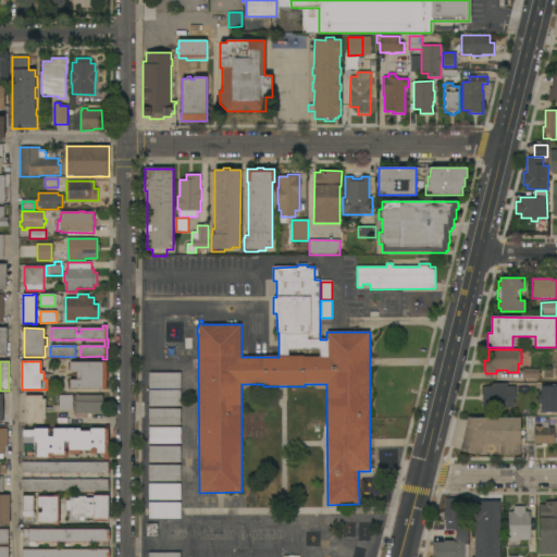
[(107,390),(70,390),(71,380),(76,380),(76,372),(70,372),(70,362),(107,362),(107,390)]
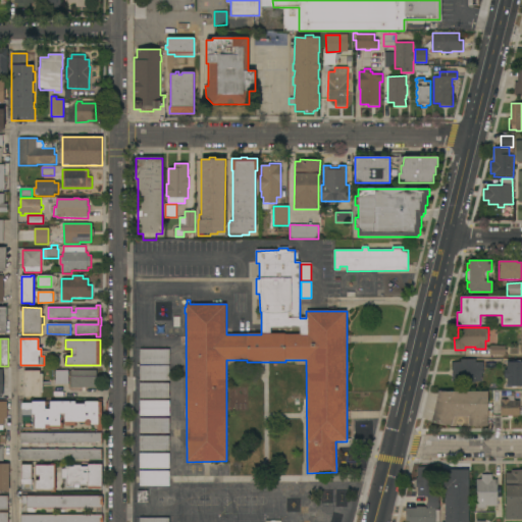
[(506,346),(506,355),(490,355),(490,346),(506,346)]
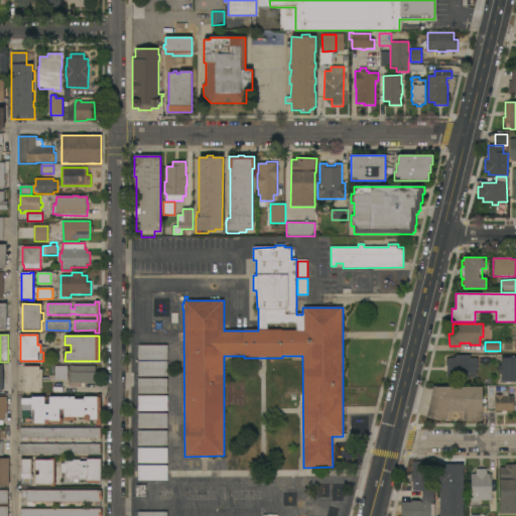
[(138,360),(138,345),(167,346),(167,360),(138,360)]
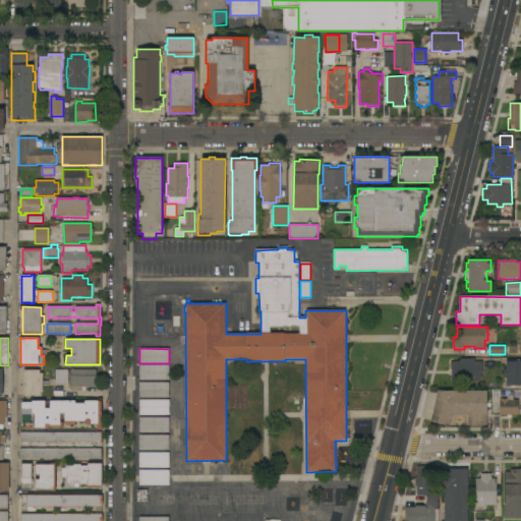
[(460,362),(460,358),(475,359),(475,361),(482,361),(482,373),(481,373),(481,382),(474,382),(456,382),(456,381),(451,381),(452,362),(460,362)]
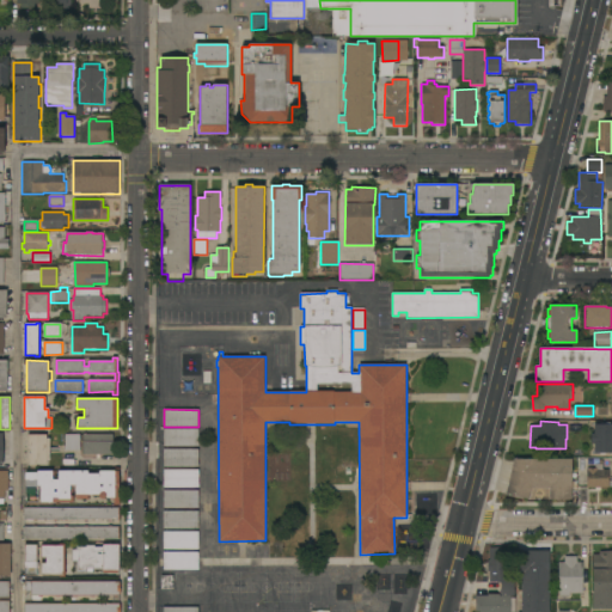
[(611,454),(606,454),(606,456),(599,456),(599,454),(594,454),(594,444),(592,444),(592,434),(594,434),(594,424),(601,424),(601,423),(610,423),(610,424),(611,424),(611,454)]
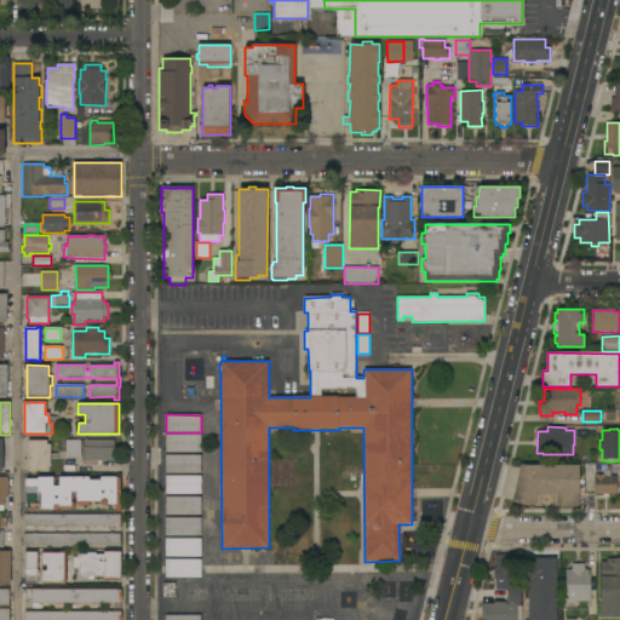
[(166,452),(166,435),(201,435),(201,452),(166,452)]
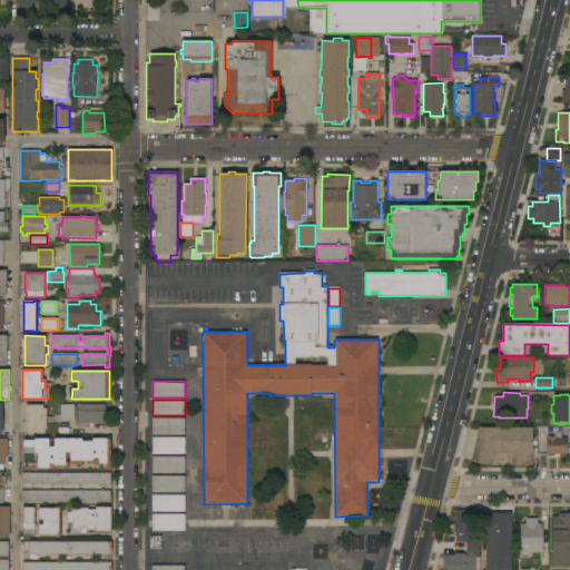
[(75,420),(60,420),(60,404),(75,405),(75,420)]
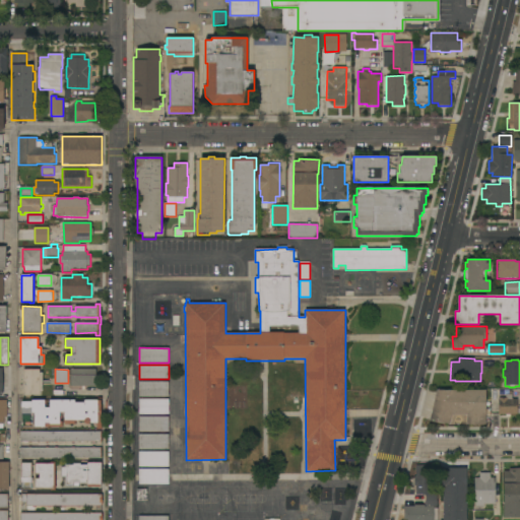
[(96,369),(96,386),(70,386),(70,369),(96,369)]
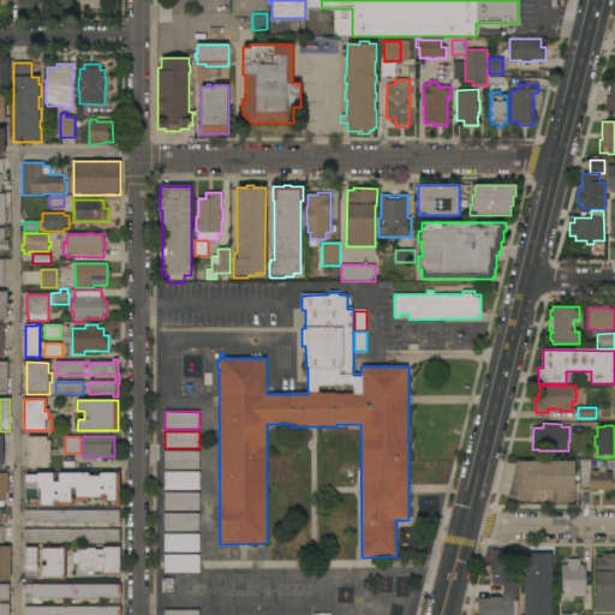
[(28,437),(47,437),(47,441),(51,441),(51,463),(47,463),(47,467),(29,467),(28,437)]
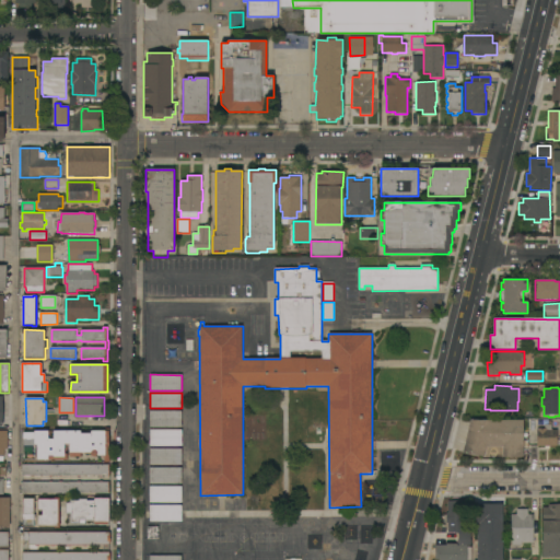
[(182,411),(182,427),(150,427),(150,411),(182,411)]
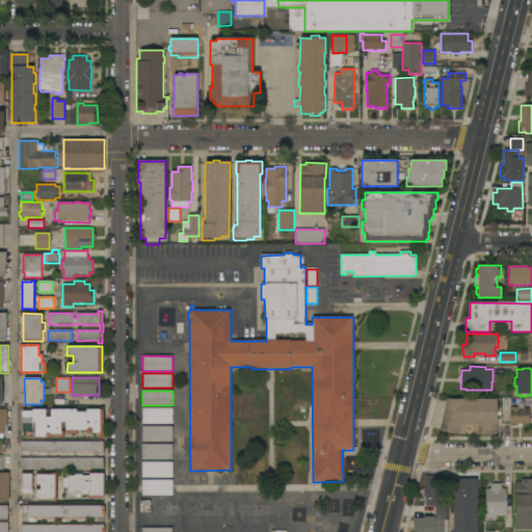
[(497,399),(497,434),(477,434),(477,425),(463,425),(460,434),(455,433),(454,434),(439,431),(447,399),(497,399)]
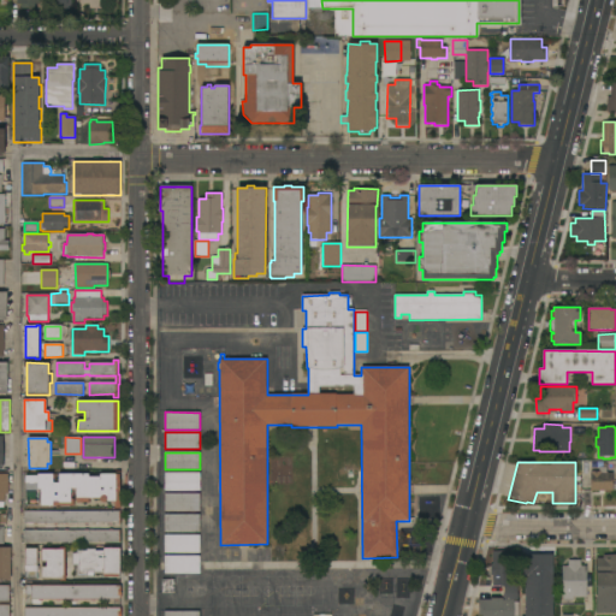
[(604,491),(604,493),(599,493),(599,491),(591,491),(591,472),(599,472),(599,467),(603,467),(603,466),(603,465),(605,465),(606,465),(608,466),(608,467),(606,468),(606,473),(612,473),(612,491),(604,491)]
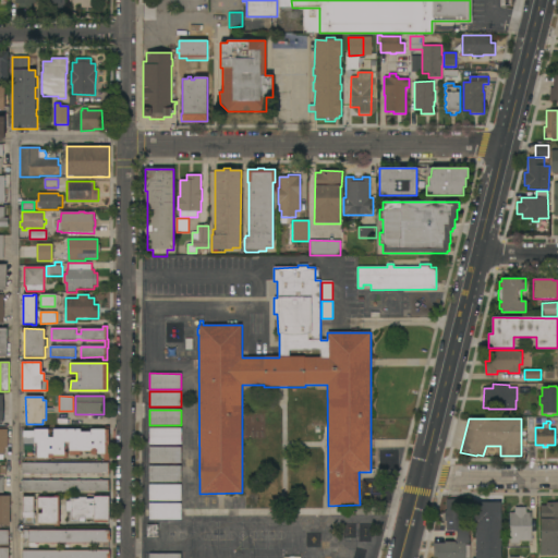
[(81,429),(81,433),(91,433),(91,429),(105,429),(105,427),(109,426),(109,460),(104,461),(104,455),(97,455),(96,456),(95,456),(93,456),(92,455),(91,453),(91,451),(81,451),(81,456),(69,456),(69,443),(64,443),(64,452),(68,452),(68,458),(37,458),(37,444),(35,444),(35,459),(23,459),(23,432),(35,432),(35,429),(48,429),(48,438),(53,438),(53,429),(81,429)]
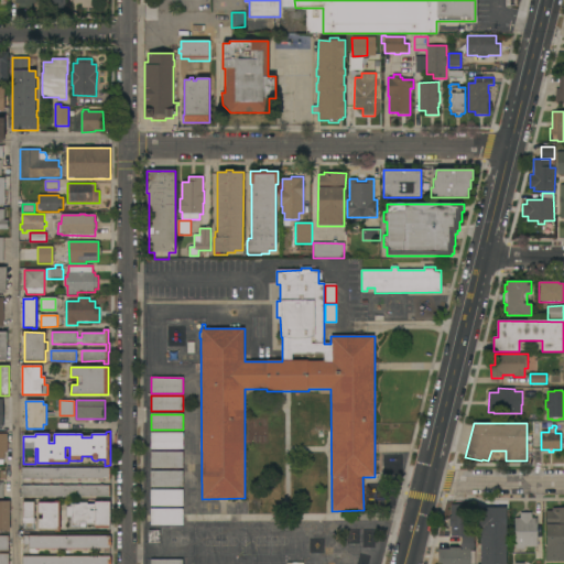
[(183,433),(183,448),(151,448),(151,433),(183,433)]
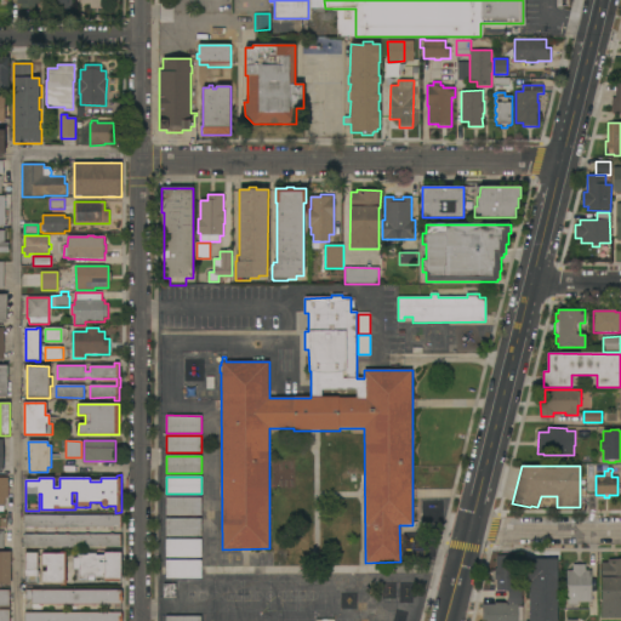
[(0,478),(9,478),(9,488),(11,488),(11,490),(9,490),(9,499),(5,499),(5,507),(4,507),(4,512),(0,512),(0,478)]
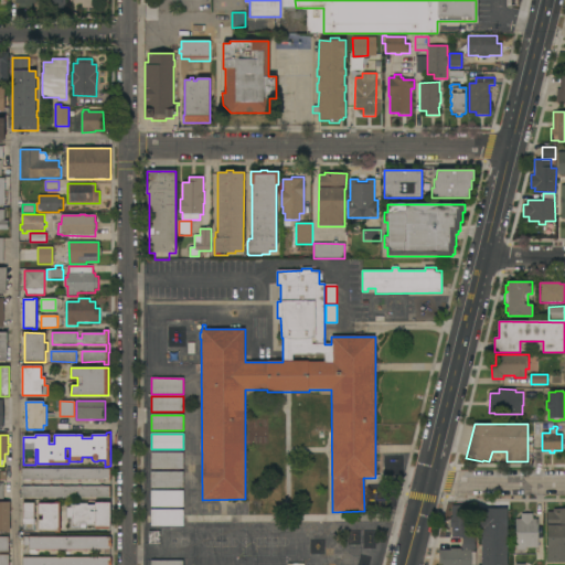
[(183,452),(183,469),(151,469),(151,452),(183,452)]
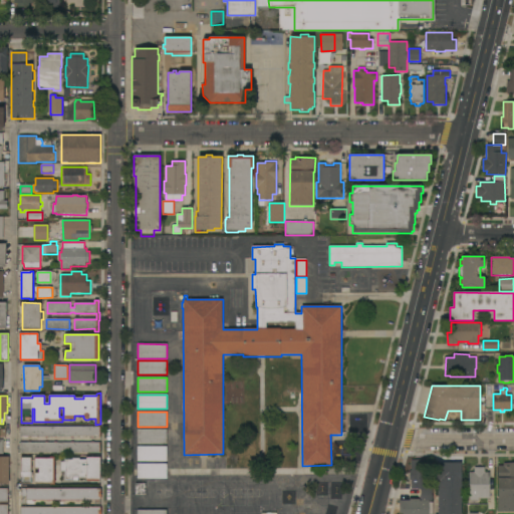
[(100,427),(100,437),(20,437),(20,427),(100,427)]
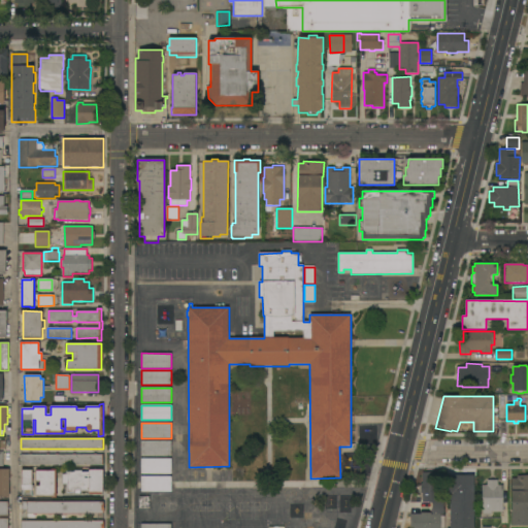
[(141,456),(141,440),(171,440),(171,456),(141,456)]
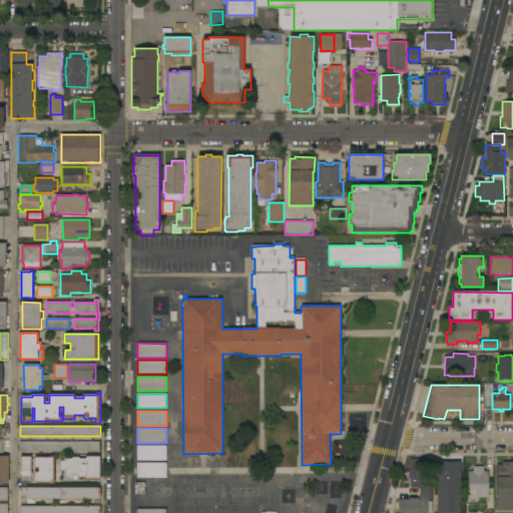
[(100,442),(100,452),(20,452),(20,442),(100,442)]
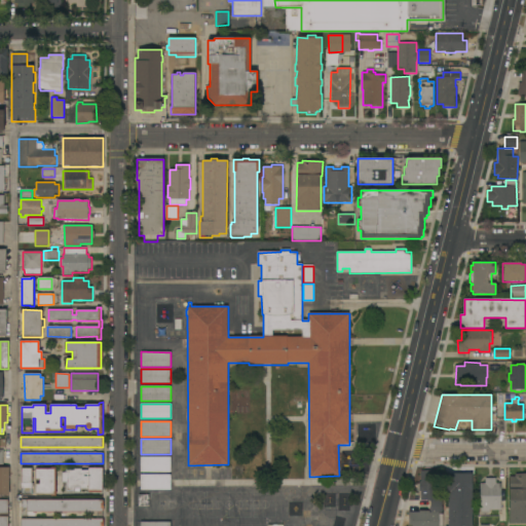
[(170,457),(170,472),(141,473),(140,457),(170,457)]
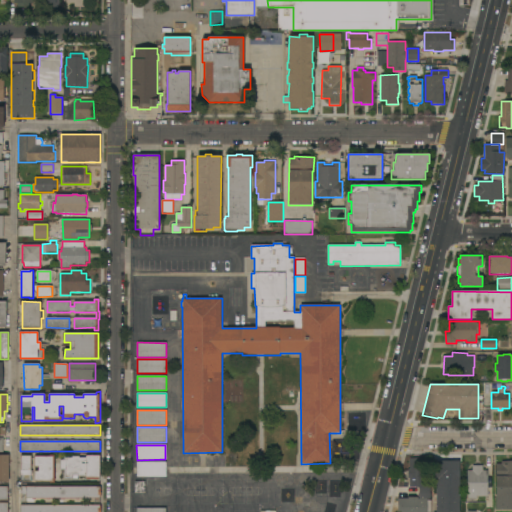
[(9,482),(0,482),(0,455),(9,455),(9,482)]
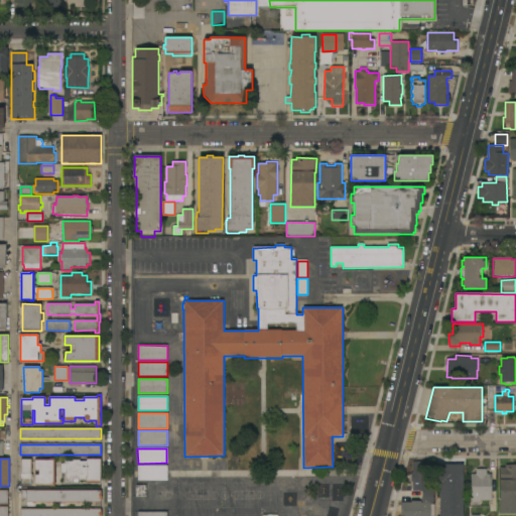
[(49,461),(49,459),(55,459),(55,487),(50,487),(50,485),(34,485),(35,475),(38,475),(38,471),(34,470),(35,460),(49,461)]
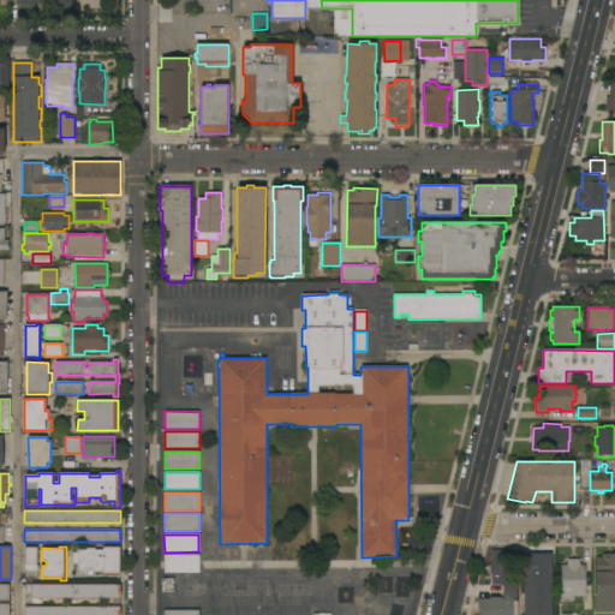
[(120,574),(118,574),(118,575),(105,575),(105,573),(94,573),(94,575),(88,575),(83,575),(83,574),(78,574),(78,550),(87,550),(87,548),(95,548),(95,550),(103,550),(103,547),(120,548),(120,574)]
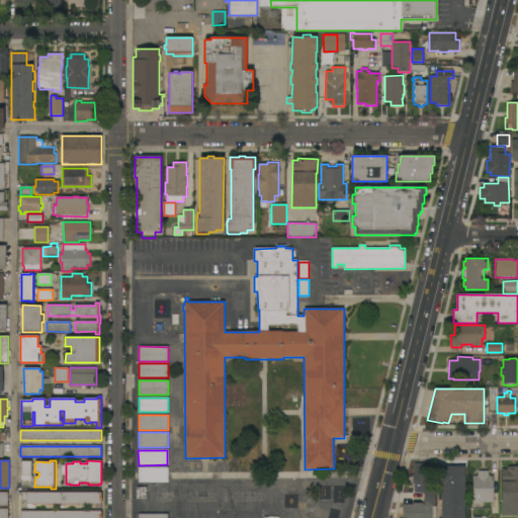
[(31,488),(21,488),(21,461),(31,461),(31,488)]
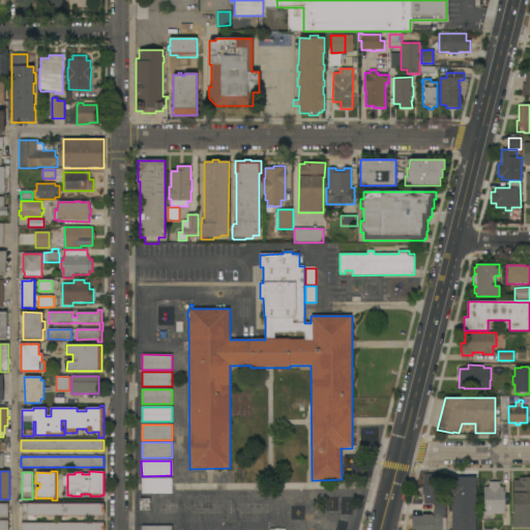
[(423,474),(439,474),(439,477),(443,477),(443,504),(445,504),(445,517),(442,517),(442,518),(446,518),(446,529),(412,529),(412,516),(422,516),(422,514),(433,514),(433,517),(434,517),(434,504),(423,504),(423,495),(422,495),(422,486),(423,486),(423,474)]
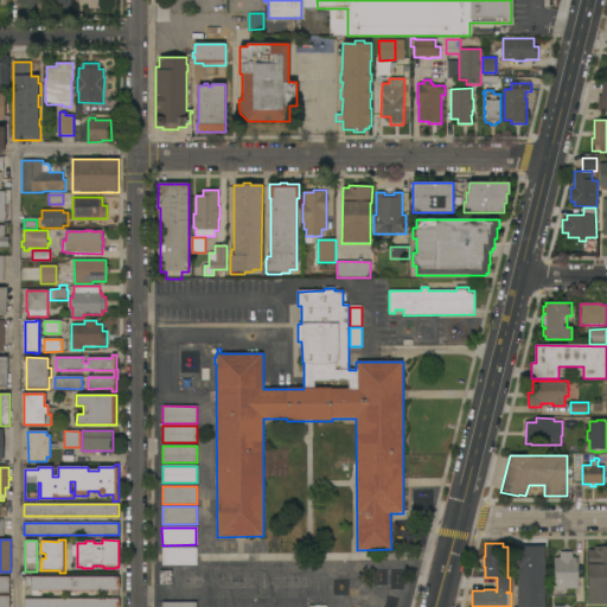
[(544,547),(544,606),(517,606),(517,569),(516,569),(516,547),(544,547)]
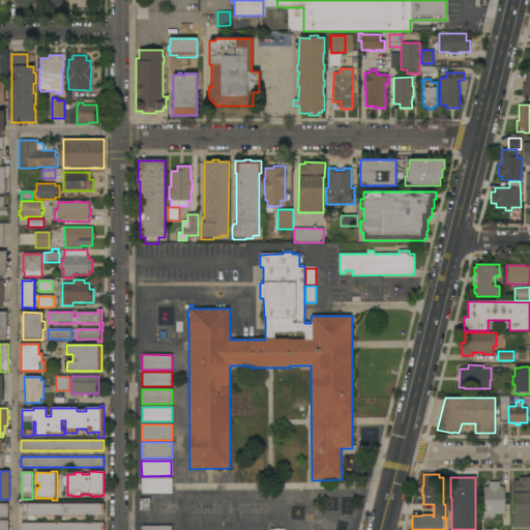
[(529,477),(529,528),(513,528),(513,480),(519,480),(519,477),(529,477)]
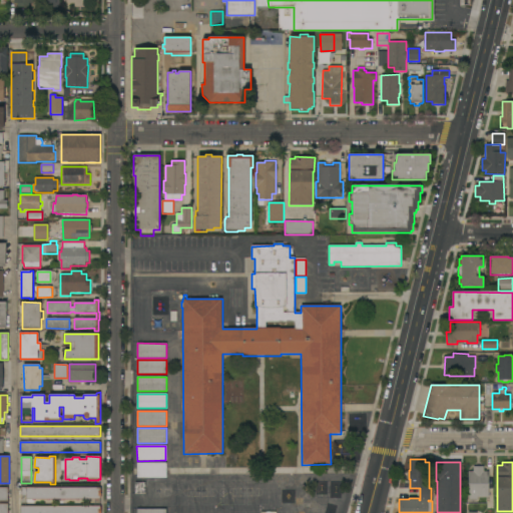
[(166,463),(166,478),(137,478),(137,463),(166,463)]
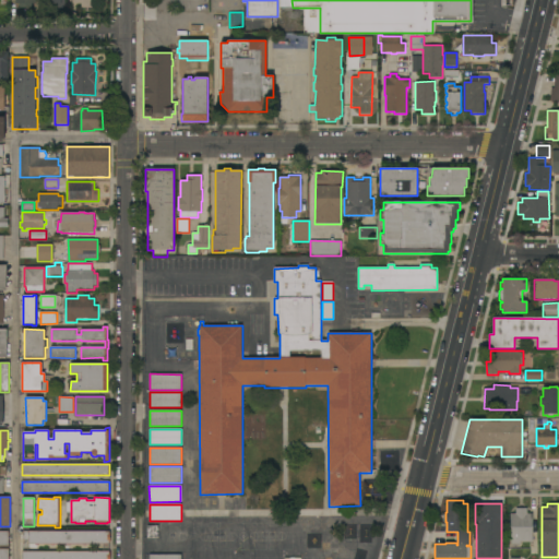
[(533,542),(521,542),(521,545),(511,545),(511,542),(510,542),(510,540),(509,540),(509,533),(510,533),(510,514),(515,514),(515,508),(527,508),(527,513),(533,513),(533,542)]
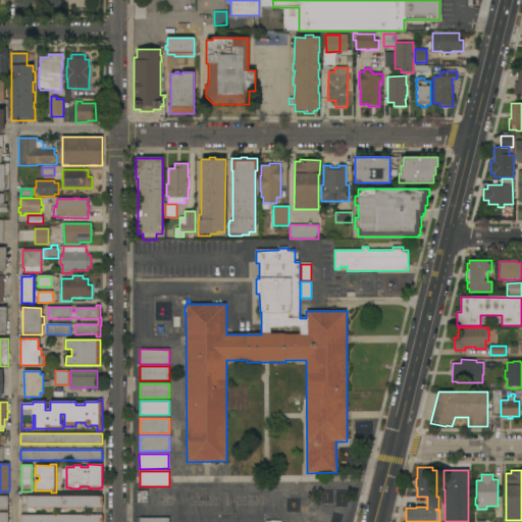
[(0,496),(8,497),(8,511),(0,511),(0,496)]
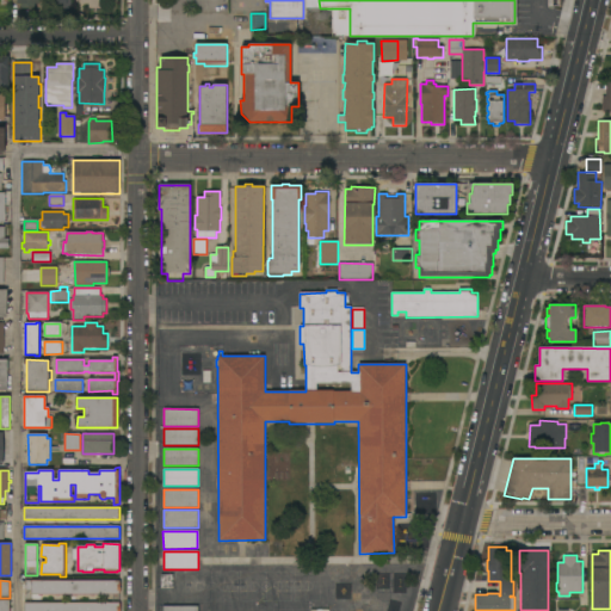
[(31,594),(31,591),(25,591),(25,580),(119,580),(119,581),(121,581),(121,593),(119,593),(119,594),(31,594)]
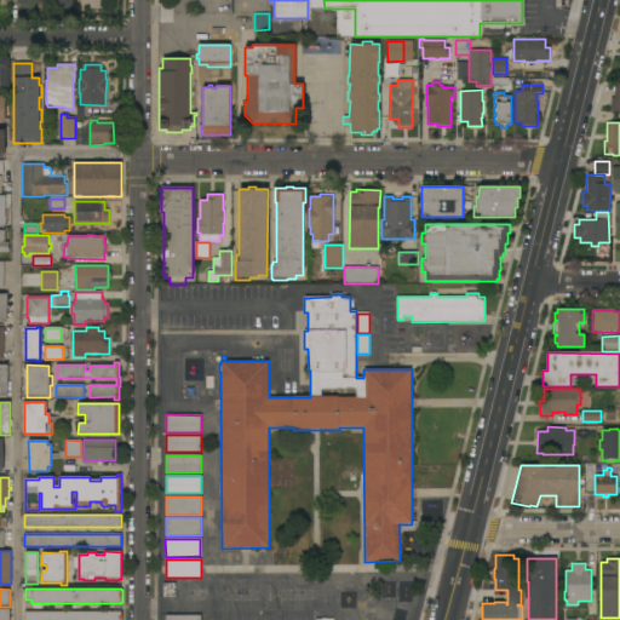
[(0,619),(0,609),(10,609),(10,619),(0,619)]
